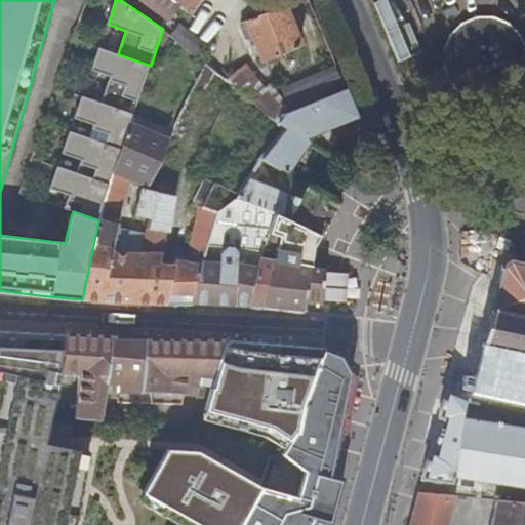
[(190,12),(199,0),(145,0),(169,18),(179,4),(190,12)]
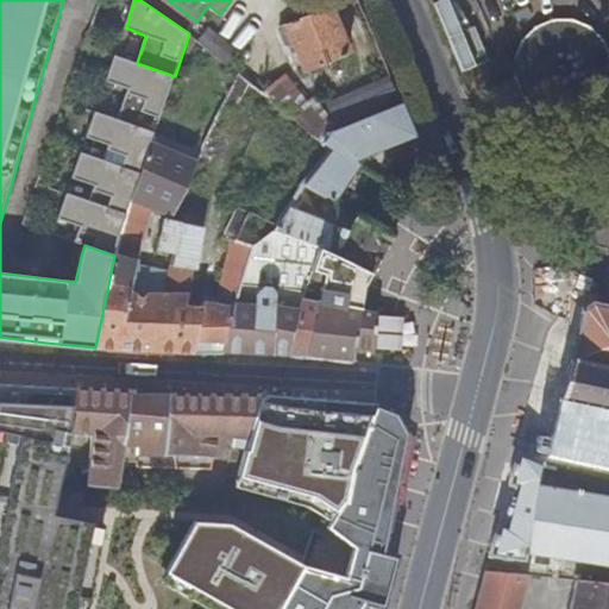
[(349,52),(328,5),(280,26),(284,37),(290,35),(307,70),(349,52)]
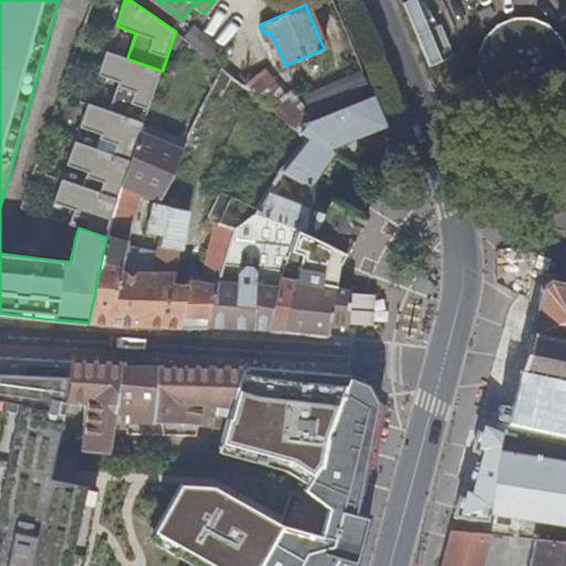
[(496,28),(485,38),(479,52),(478,66),(481,82),(489,94),(500,104),(514,109),(530,109),(544,105),(556,96),(565,84),(565,81),(565,48),(563,41),(553,29),(540,21),(525,19),(510,20),(496,28)]
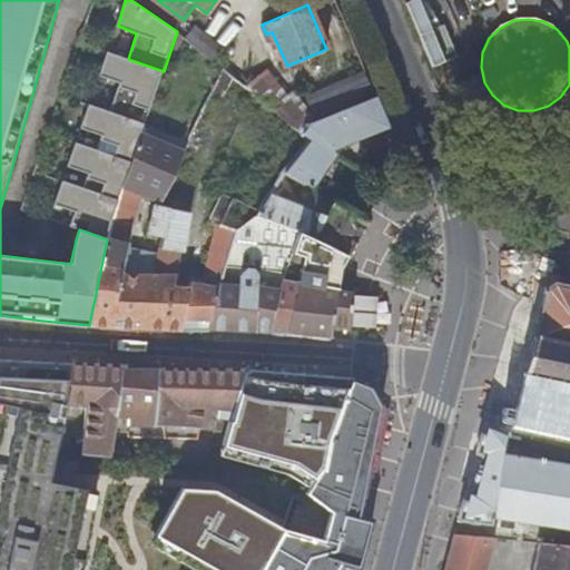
[(187,36),(216,60),(226,47),(197,22),(187,36)]
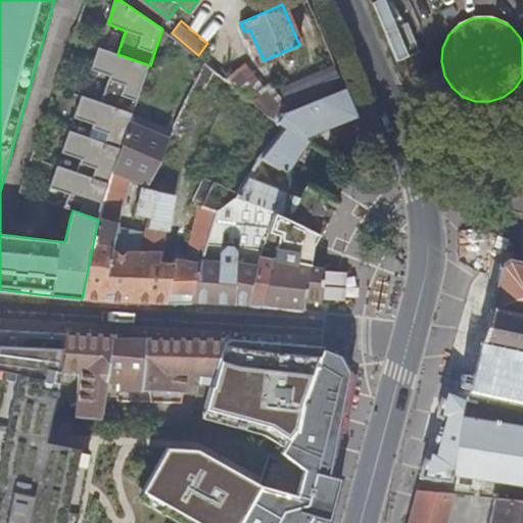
[(117,54),(99,48),(92,69),(110,77),(102,101),(135,112),(150,65),(117,54)]
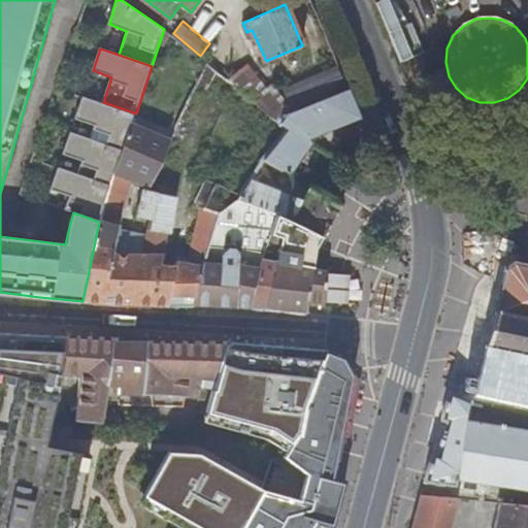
[(207,202),(216,188),(216,186),(205,180),(211,170),(201,162),(200,162),(234,86),(227,80),(205,63),(174,132),(168,147),(162,161),(156,172),(146,189),(173,196),(173,198),(174,198),(167,233),(166,233),(160,263),(174,265),(175,261),(182,262),(183,257),(190,258),(202,209),(203,209),(207,202)]
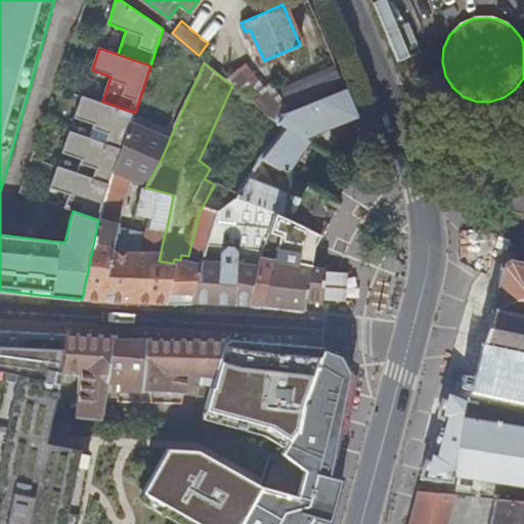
[(245,64),(225,80),(232,85),(276,121),(281,115),(282,114),(245,64)]
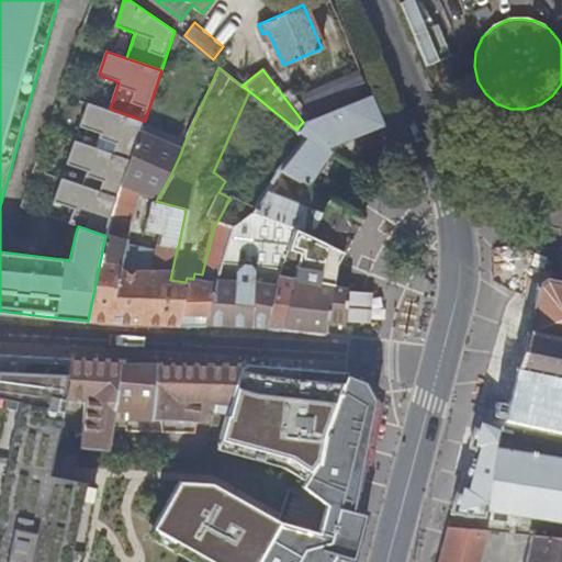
[(302,97),(312,120),(370,96),(361,74),(302,97)]
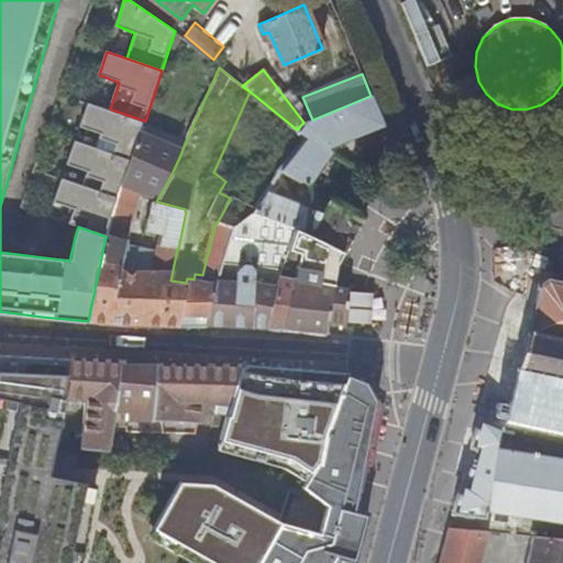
[(345,142),(384,127),(371,96),(312,120),(302,123),(327,148),(345,142)]
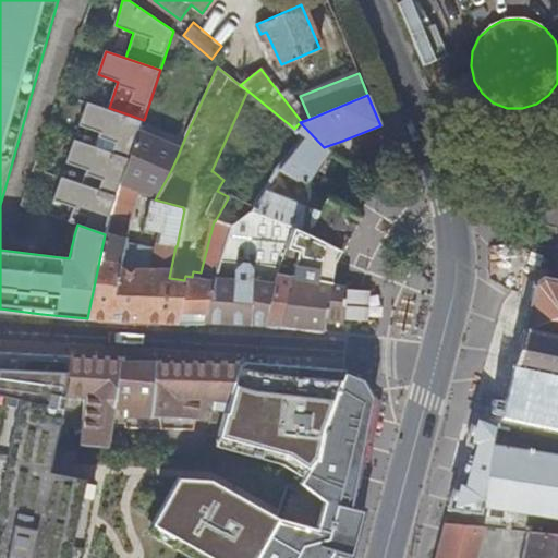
[(104,149),(131,158),(140,133),(141,128),(144,120),(109,108),(87,101),(80,125),(99,132),(95,146),(104,149)]
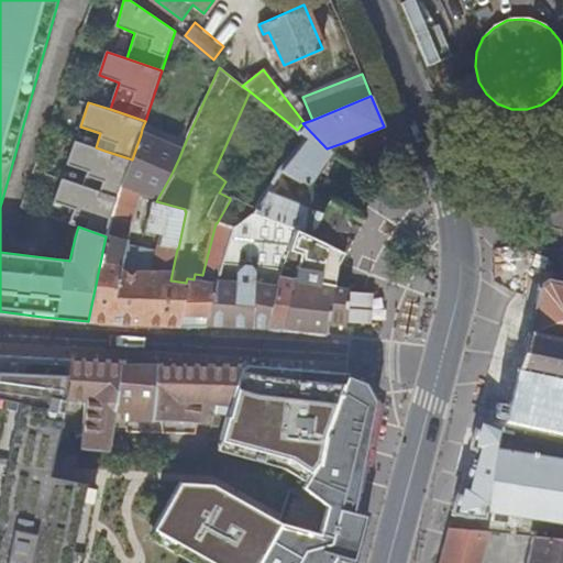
[(307,184),(330,153),(327,148),(302,123),(297,130),(308,139),(282,169),(307,184)]
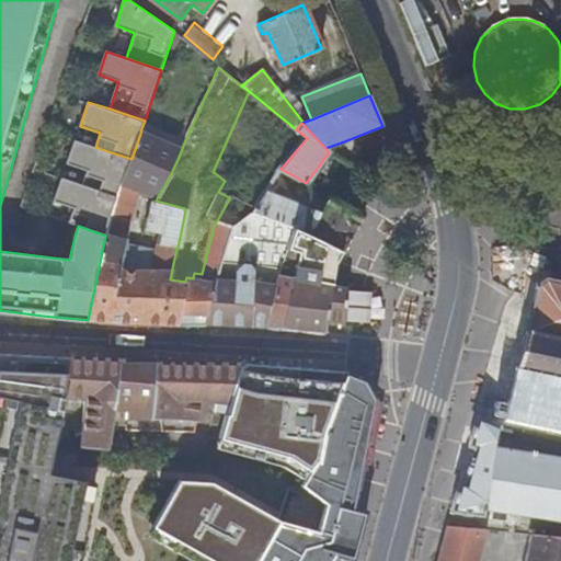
[(159,141),(161,137),(141,128),(140,134),(159,141)]
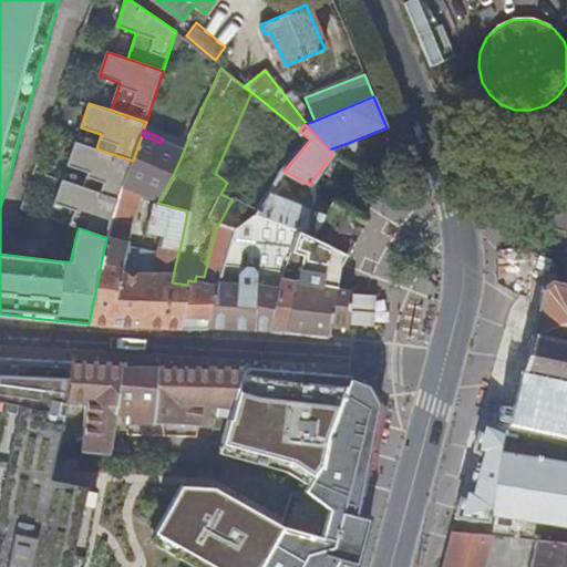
[(164,136),(163,138),(161,143),(142,135),(136,152),(133,161),(132,164),(120,199),(119,202),(117,207),(106,238),(89,323),(110,325),(167,327),(181,328),(187,285),(172,282),(178,250),(160,246),(160,248),(157,255),(153,272),(123,272),(129,248),(142,195),(155,203),(153,207),(146,230),(163,237),(169,210),(156,204),(157,203),(167,185),(174,173),(181,158),(187,142),(179,138),(177,142),(164,136)]
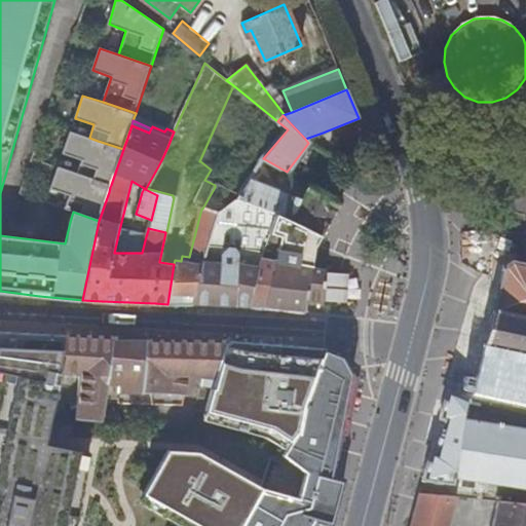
[(77,173),(111,185),(123,149),(89,138),(70,132),(63,153),(81,159),(77,173)]
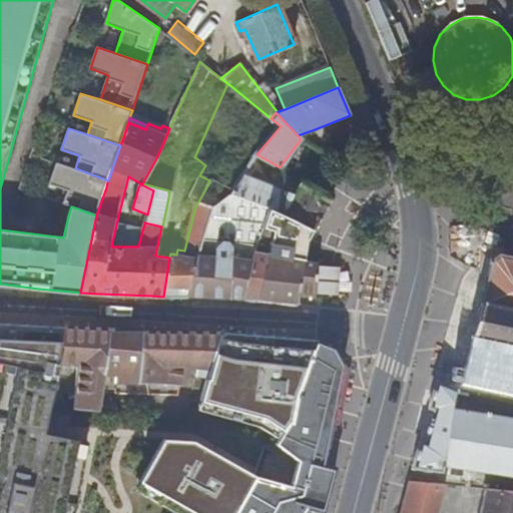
[(71,206),(96,215),(106,187),(107,182),(108,180),(75,168),(56,162),(49,184),(67,190),(63,203),(71,206)]
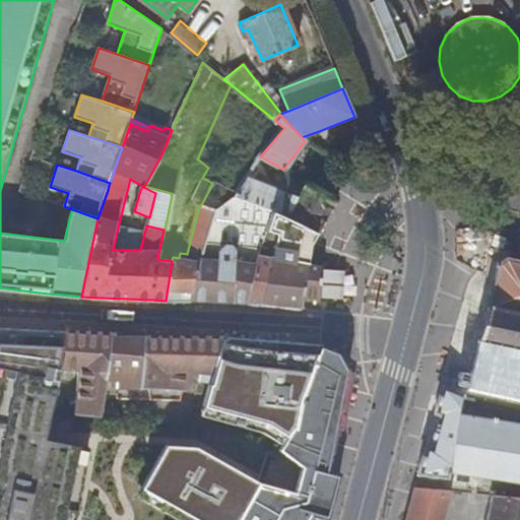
[(298,197),(247,177),(235,194),(234,196),(273,212),(317,233),(336,198),(306,182),(298,197)]
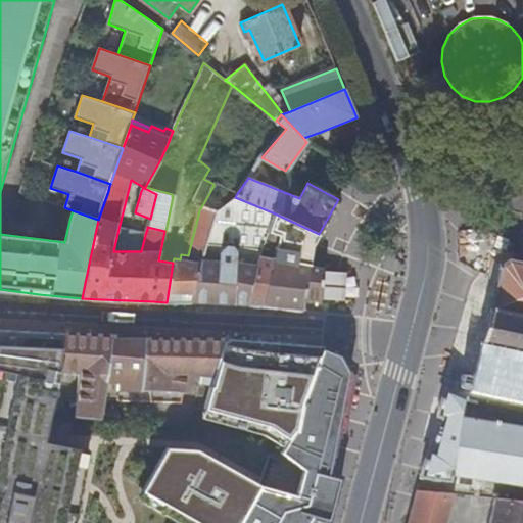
[(205,200),(201,207),(216,214),(203,256),(202,260),(191,303),(203,303),(246,305),(254,272),(260,256),(275,214),(235,197),(236,195),(214,186),(205,200)]
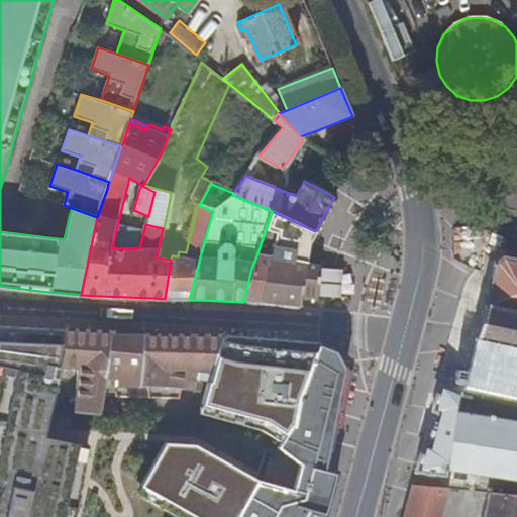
[(170,192),(143,185),(142,186),(154,192),(148,216),(146,223),(145,224),(163,228),(164,228),(171,194),(170,194),(170,192)]
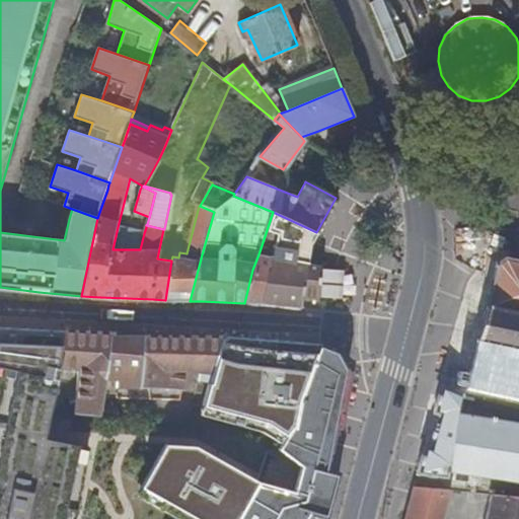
[(172,256),(171,261),(165,300),(190,301),(201,258),(202,254),(214,212),(200,206),(199,206),(187,253),(179,252),(178,257),(172,256)]
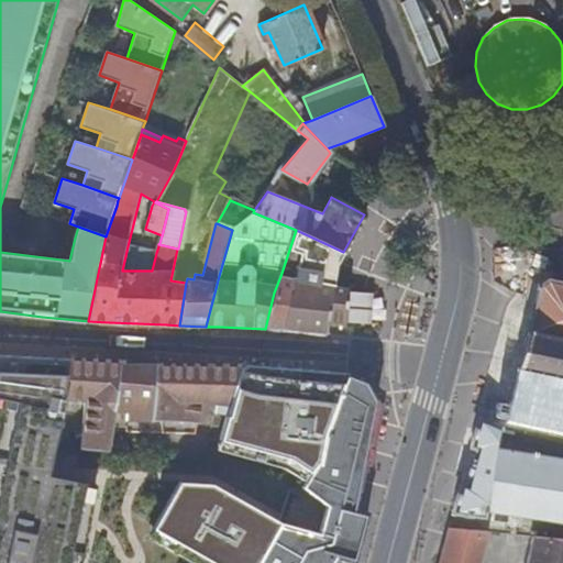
[(343,252),(296,230),(280,276),(328,286),(328,285),(331,286),(337,264),(343,252)]
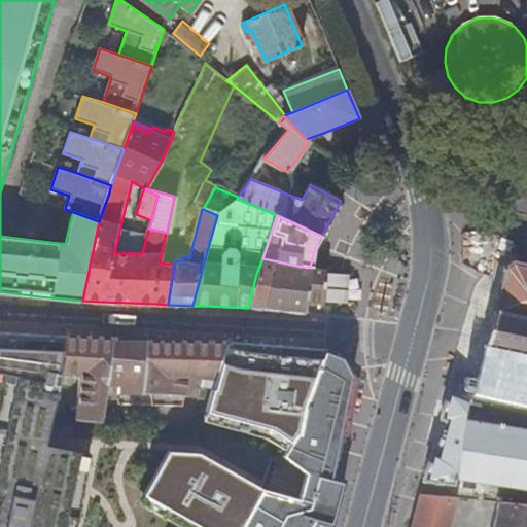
[(142,253),(146,237),(119,231),(114,253),(142,253)]
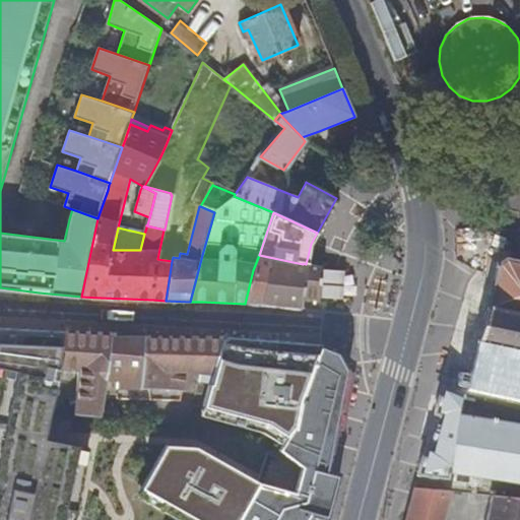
[(253,270),(245,304),(254,305),(302,309),(303,298),(310,299),(319,299),(321,267),(306,264),(303,263),(303,264),(259,255),(253,270)]
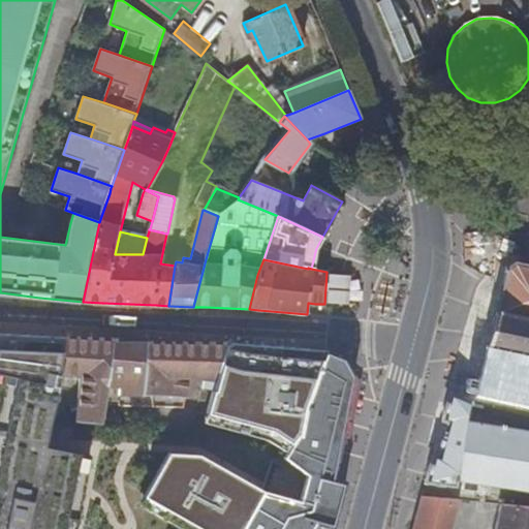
[(528,265),(515,261),(505,267),(504,271),(505,271),(496,310),(493,310),(492,314),(494,315),(488,343),(486,343),(485,347),(487,348),(478,382),(477,382),(476,385),(477,385),(477,386),(480,387),(480,386),(528,396),(528,265)]
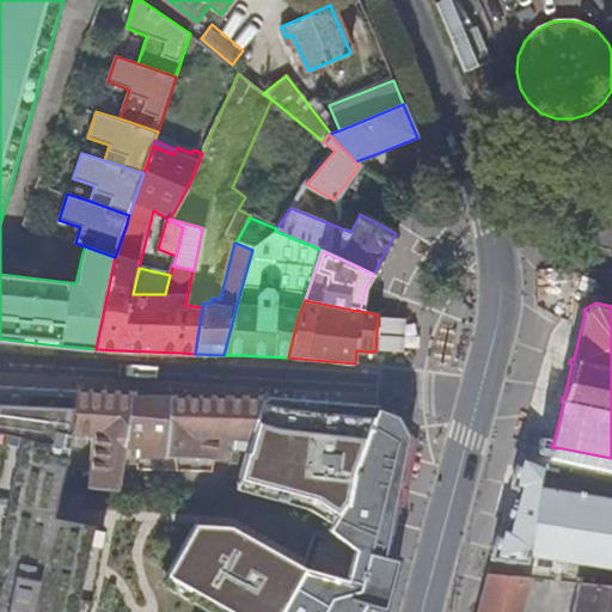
[(375,353),(411,356),(414,322),(378,318),(375,353)]
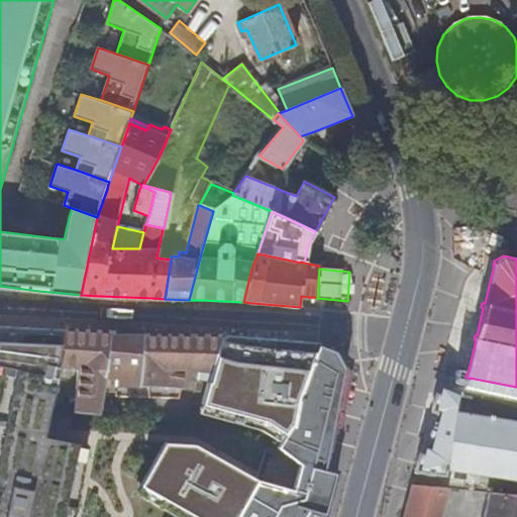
[(0,324),(0,516),(73,516),(86,445),(47,438),(60,365),(64,328),(0,324)]
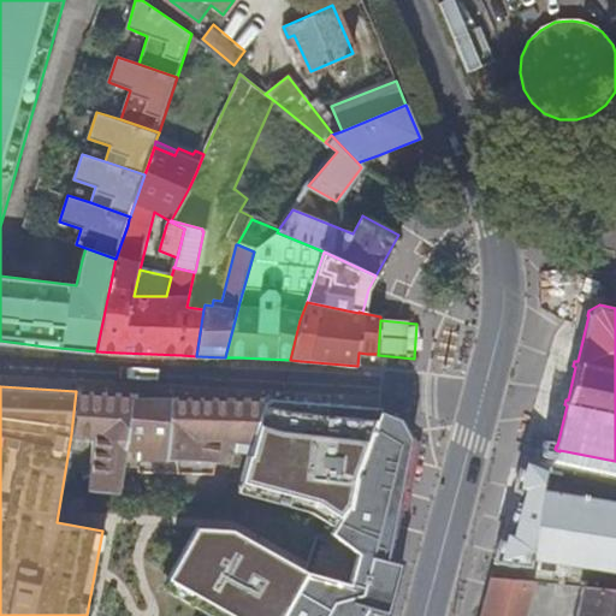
[(90,473),(119,478),(124,449),(134,395),(76,391),(71,434),(94,438),(90,473)]
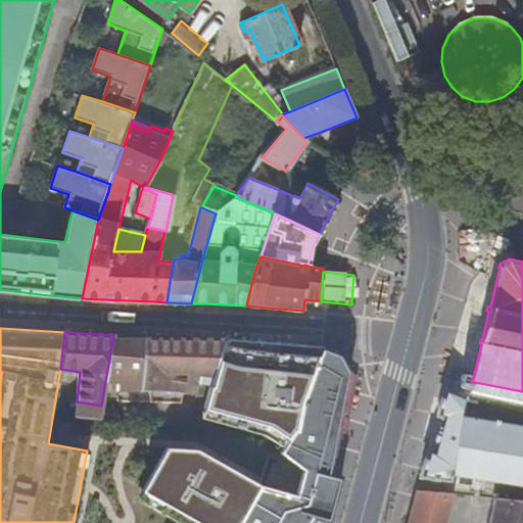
[(198,381),(211,383),(223,340),(209,340),(200,339),(113,335),(105,381),(119,383),(117,386),(162,392),(163,391),(182,393),(188,372),(199,375),(198,381)]
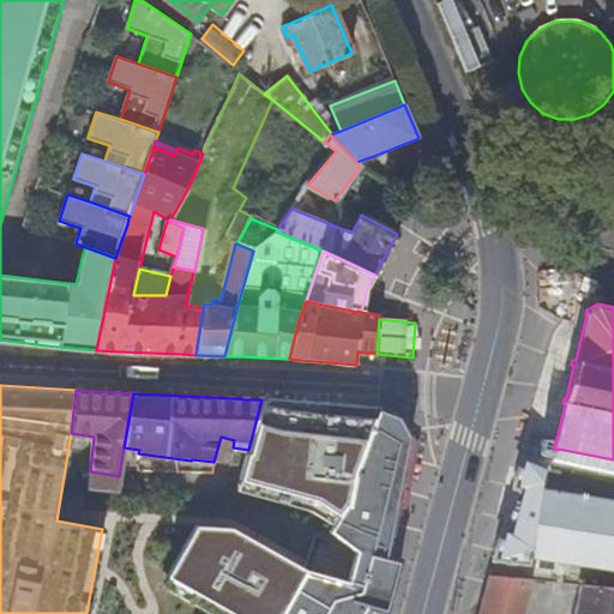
[(311,486),(343,511),(351,473),(372,411),(351,410),(262,399),(248,450),(242,473),(311,486)]
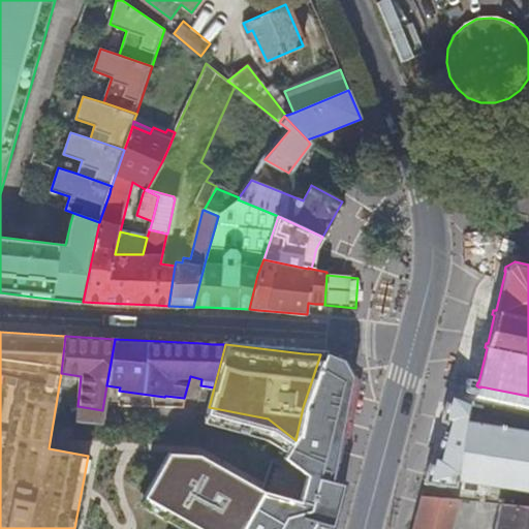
[(283,457),(304,474),(318,478),(343,379),(340,365),(321,355),(320,354),(303,407),(296,440),(283,457)]
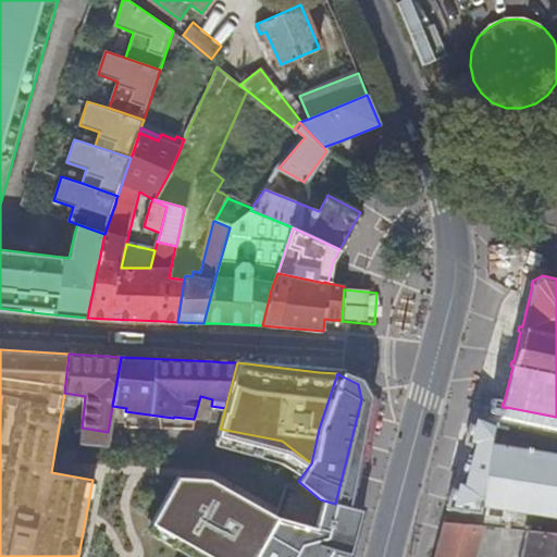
[(495,423),(473,418),(467,441),(472,443),(462,481),(456,479),(448,506),(478,510),(479,504),(556,516),(556,455),(491,444),(495,423)]
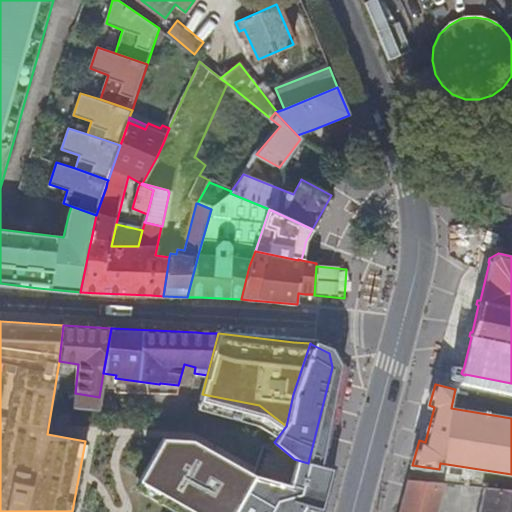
[(232,511),(254,475),(257,468),(187,447),(172,451),(158,484),(228,511),(232,511)]
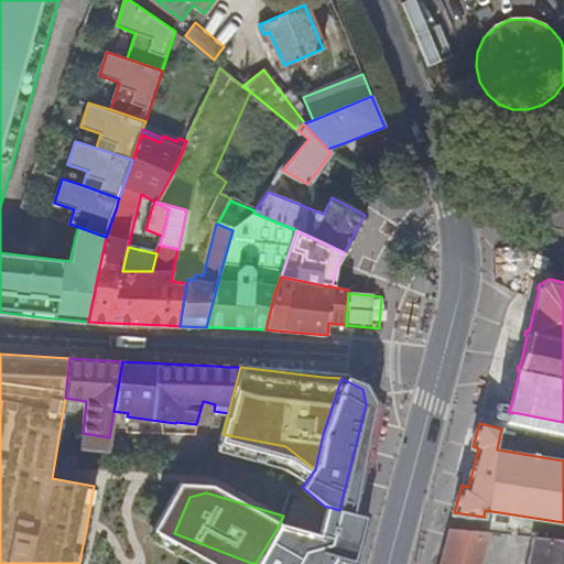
[(317,533),(333,538),(339,510),(324,506),(317,533)]
